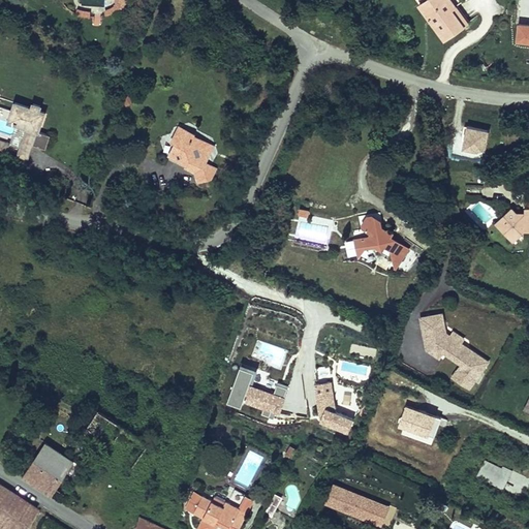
[(129,9),(129,0),(116,0),(116,8),(129,9)]
